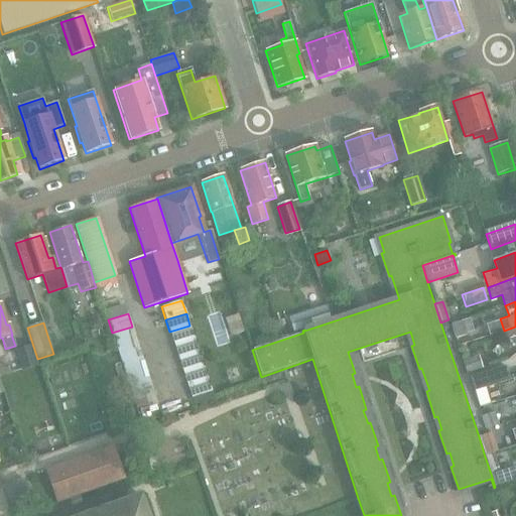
[(462,323),(450,327),(455,341),(467,337),(462,323)]
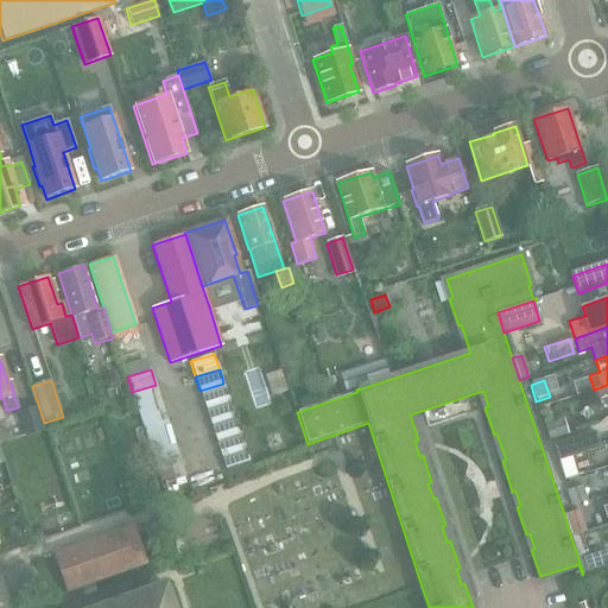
[(200,391),(206,406),(229,398),(223,384),(200,391)]
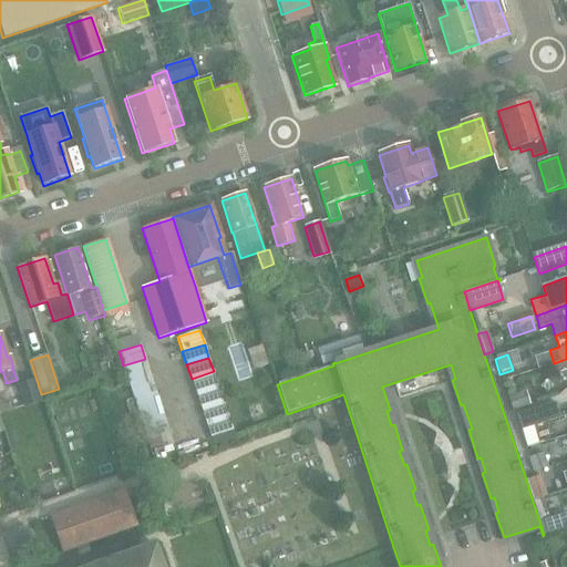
[(123,366),(127,379),(150,372),(145,359),(123,366)]
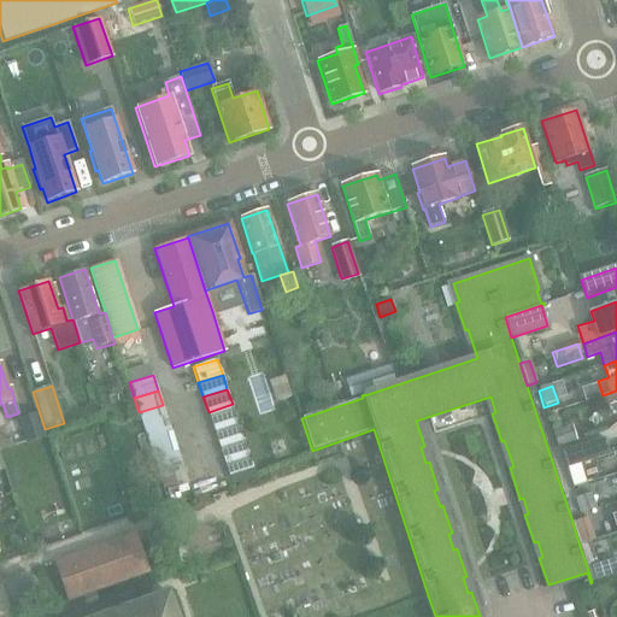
[(616,391),(603,395),(606,405),(616,401),(616,391)]
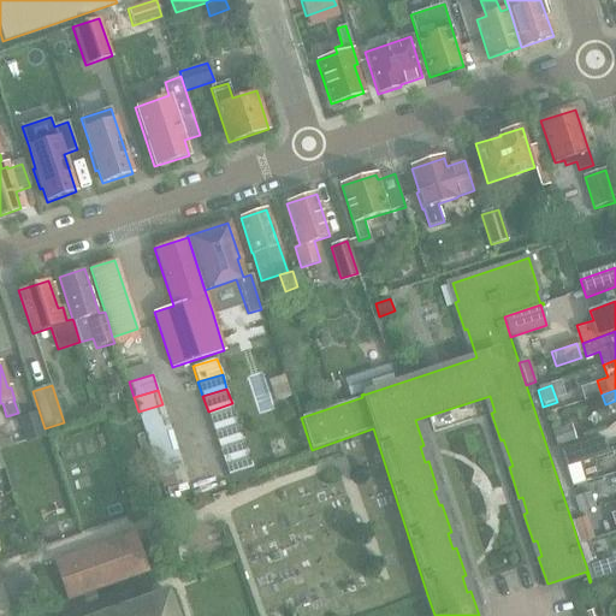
[(208,412),(213,427),(237,419),(232,403),(208,412)]
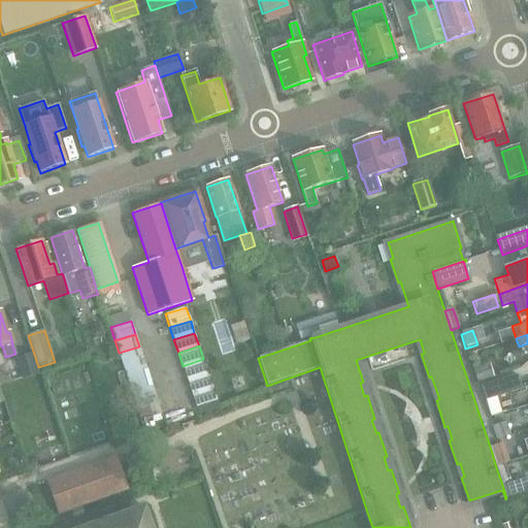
[(119,353),(123,366),(143,360),(139,347),(119,353)]
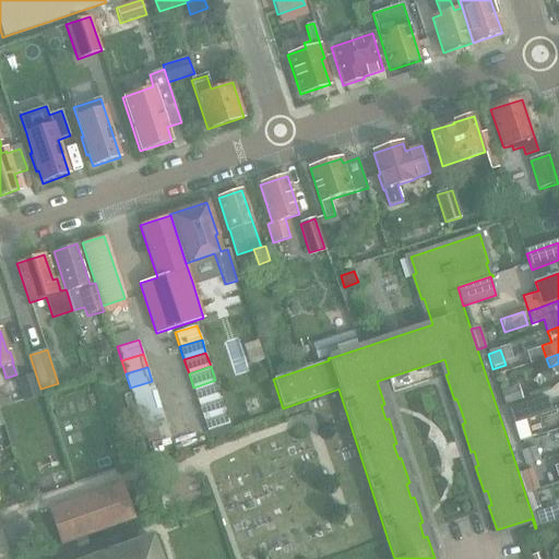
[(24,402),(42,396),(34,373),(16,379),(24,402)]
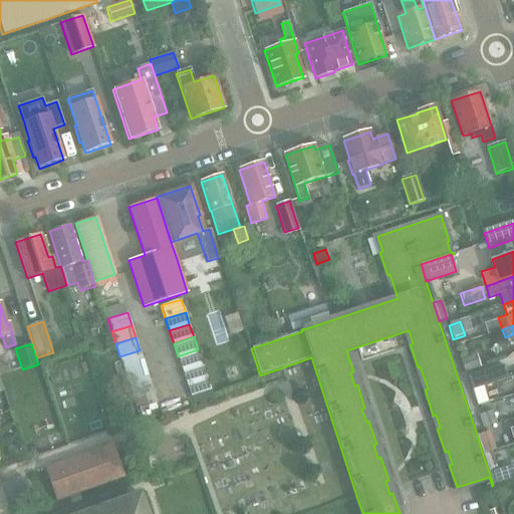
[(178,356),(182,368),(202,362),(198,349),(178,356)]
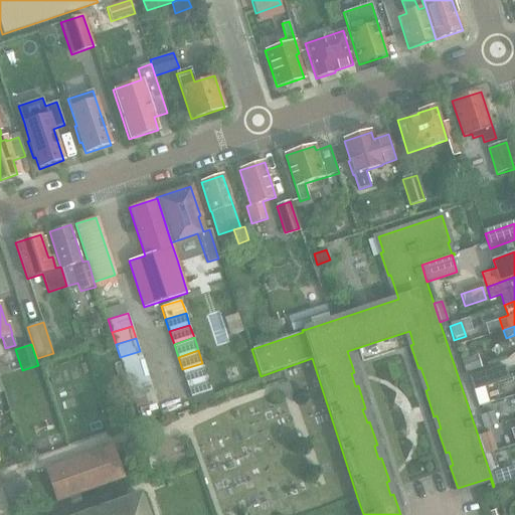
[(120,357),(124,370),(144,363),(140,351),(120,357)]
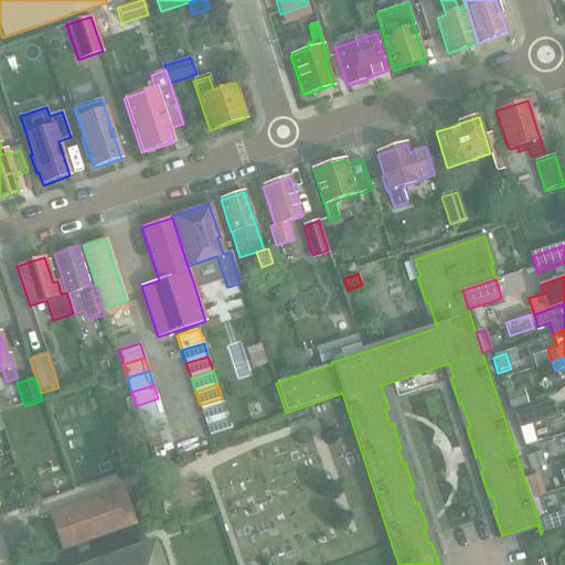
[(523,391),(505,397),(510,412),(528,405),(523,391)]
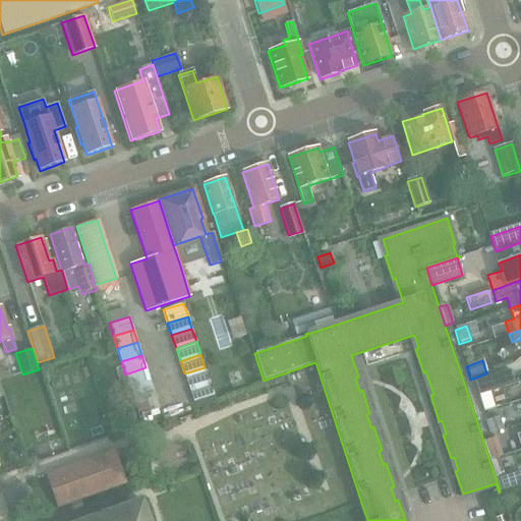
[(125,374),(130,387),(150,381),(146,367),(125,374)]
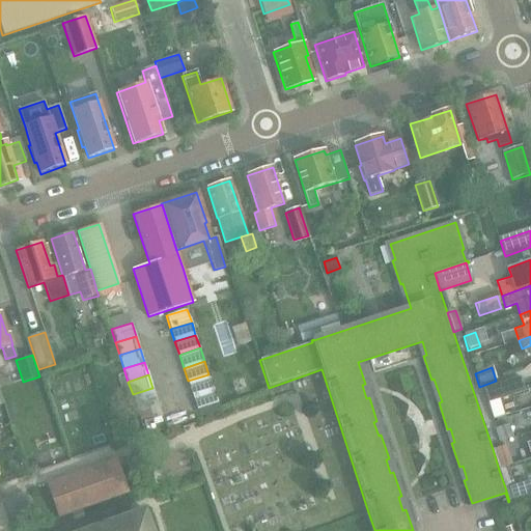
[(188,381),(192,394),(213,387),(208,374),(188,381)]
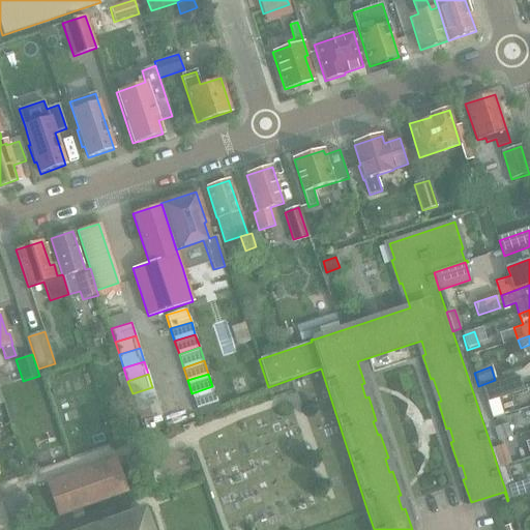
[(482,388),(492,418),(503,414),(498,399),(523,390),(519,376),(482,388)]
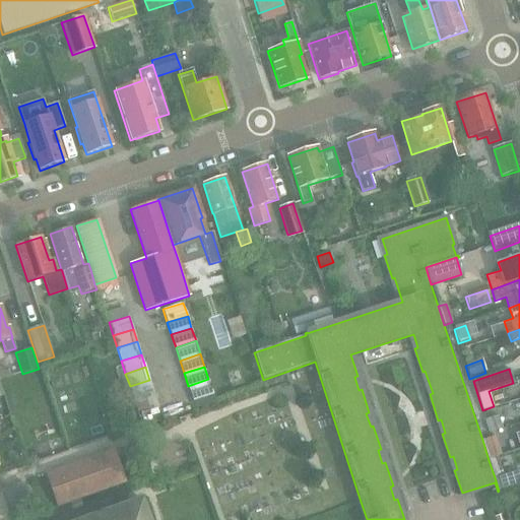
[(188,386),(192,399),(212,393),(208,379),(188,386)]
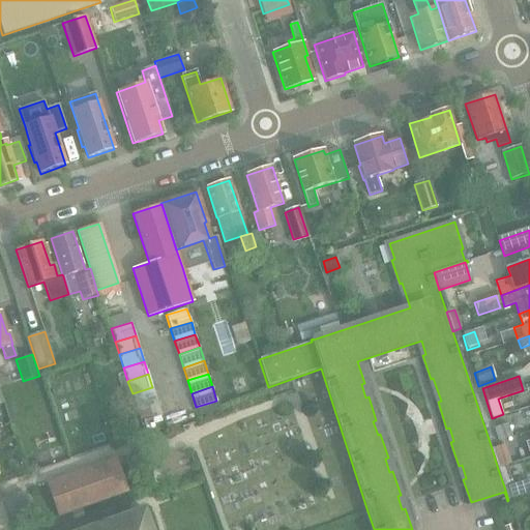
[(133,393),(137,407),(156,400),(152,387),(133,393)]
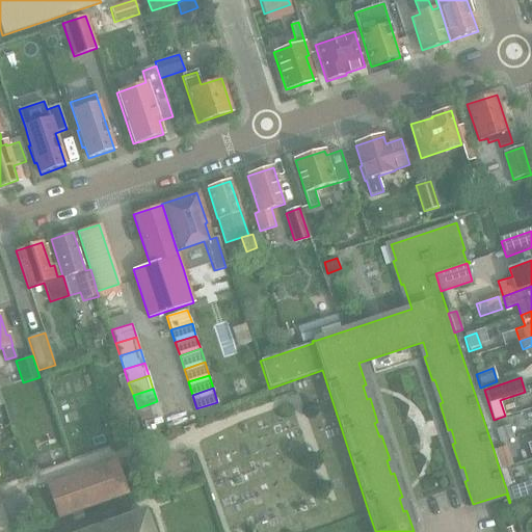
[(141,422),(162,416),(157,401),(137,408),(141,422)]
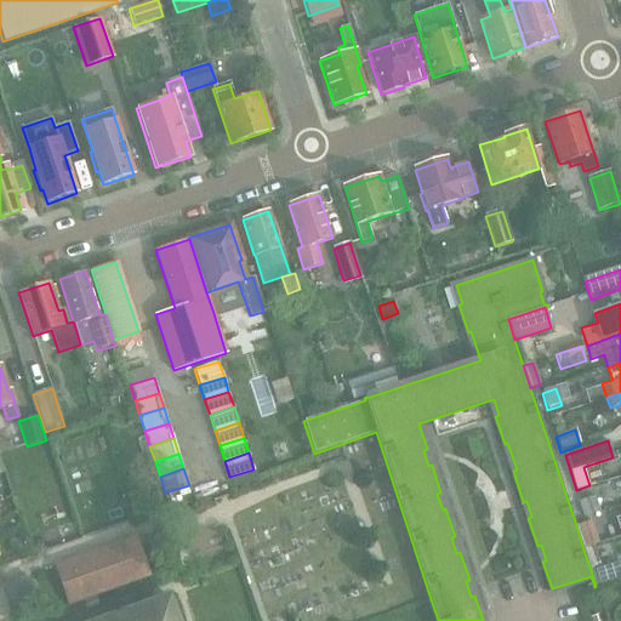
[(596,496),(579,501),(584,517),(600,512),(596,496)]
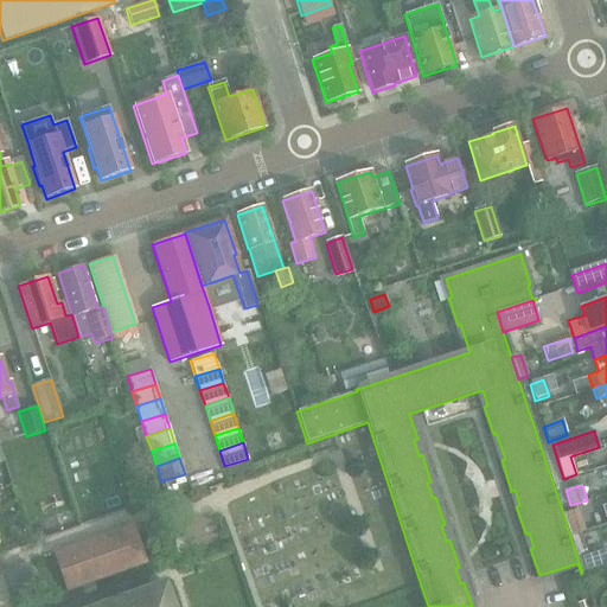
[(577,510),(563,513),(570,537),(586,531),(577,510)]
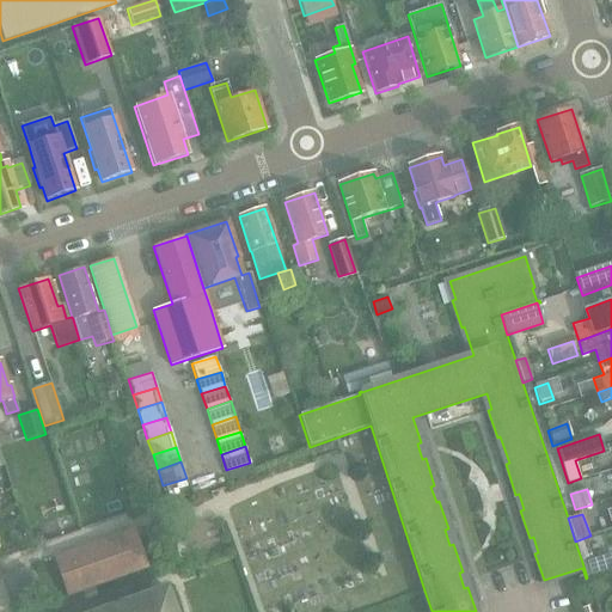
[(133,528),(55,556),(68,594),(81,589),(85,598),(96,594),(93,586),(147,567),(133,528)]
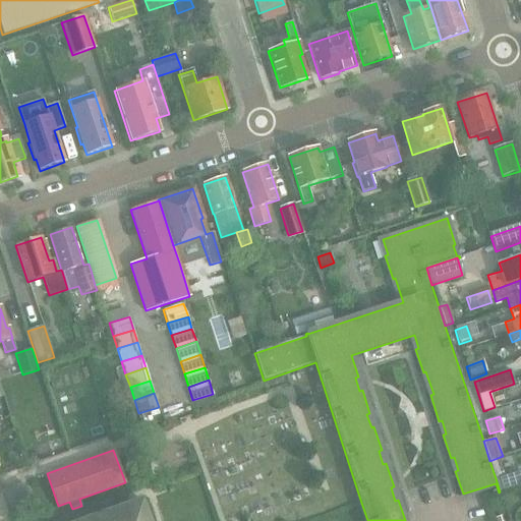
[(520,473),(520,470),(496,478),(500,491),(520,483),(520,473)]
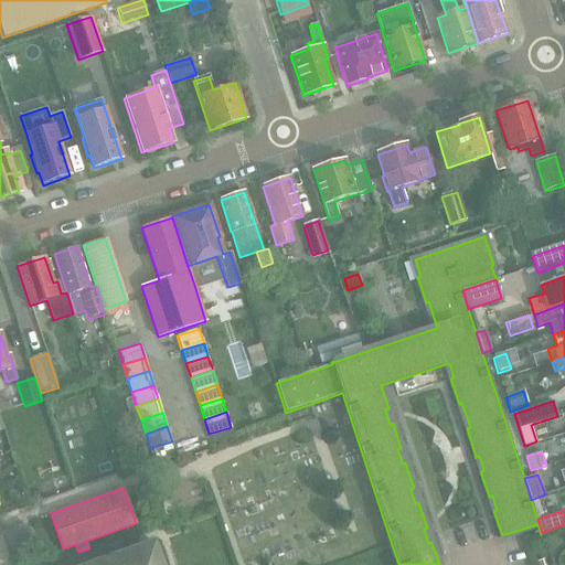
[(0,534),(9,558),(33,550),(24,524),(0,532),(0,534)]
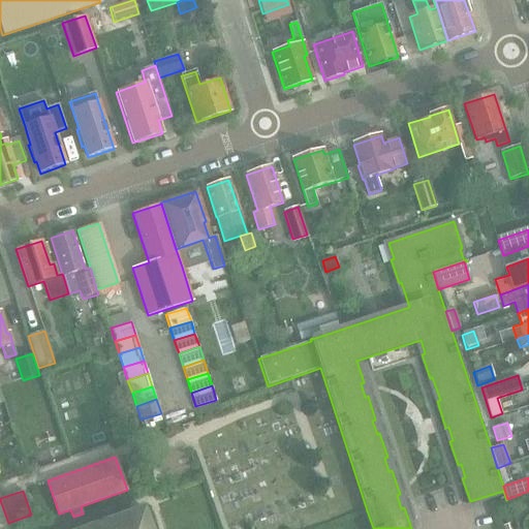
[(151,528),(144,507),(82,528),(151,528)]
